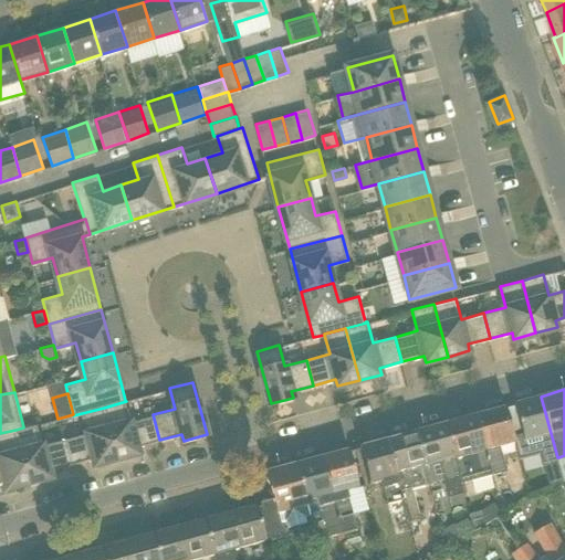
[(514,403),(506,407),(515,440),(520,457),(541,451),(543,462),(553,458),(557,457),(541,397),(514,403)]
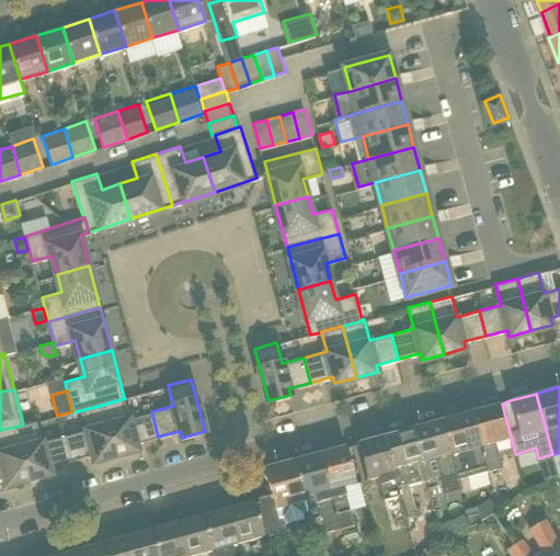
[(129,418),(125,398),(103,405),(116,455),(138,449),(136,443),(158,437),(151,411),(129,418)]
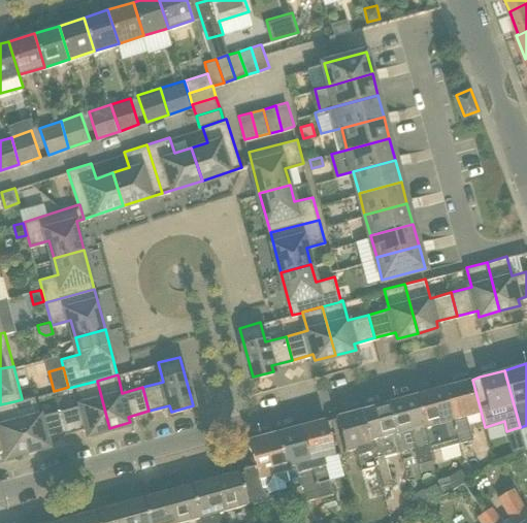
[(481,411),(472,380),(446,386),(459,440),(472,437),(466,415),(481,411)]
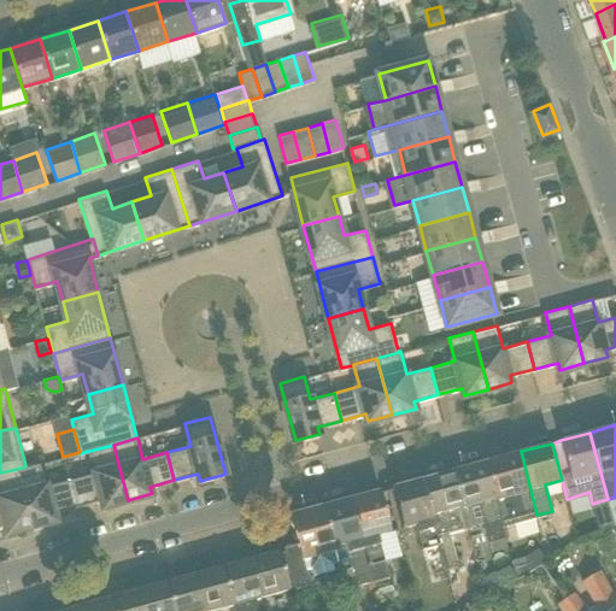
[(78,506),(103,499),(104,506),(128,500),(113,445),(89,451),(95,471),(71,479),(78,506)]
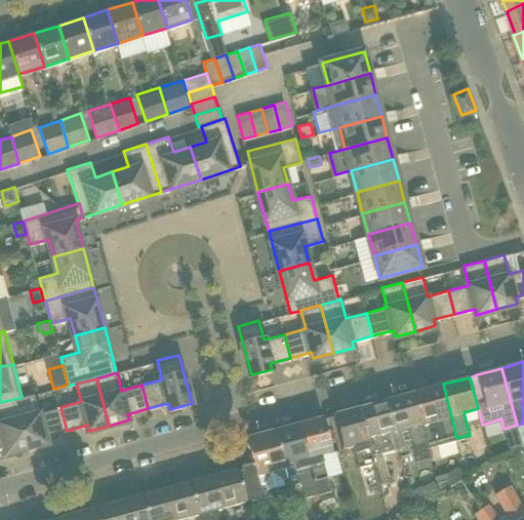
[(429,446),(456,438),(443,384),(414,392),(429,446)]
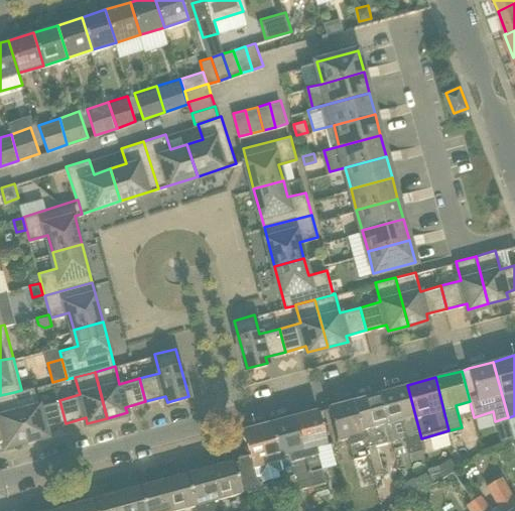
[(410,452),(424,449),(421,438),(407,385),(380,393),(388,421),(390,421),(395,438),(405,435),(410,452)]
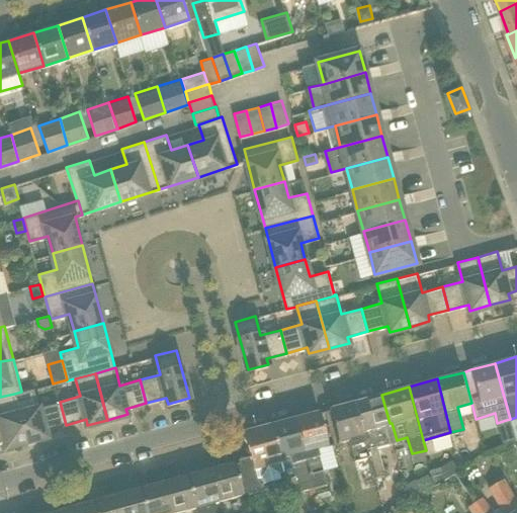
[(26,441),(47,436),(46,430),(66,425),(60,402),(38,407),(33,388),(21,391),(21,392),(14,394),(26,441)]
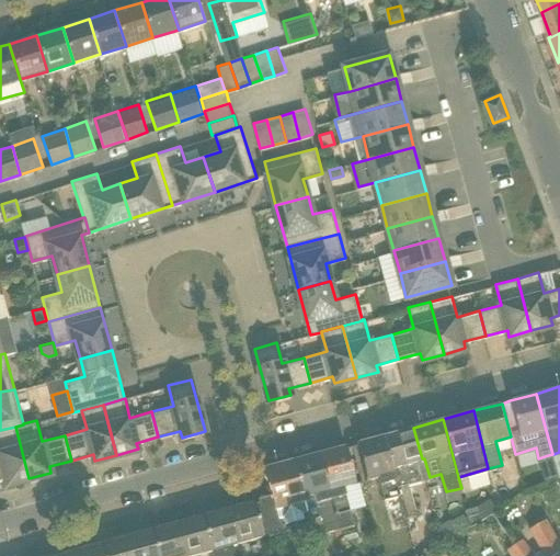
[(29,478),(15,427),(0,430),(0,478),(6,477),(8,484),(29,478)]
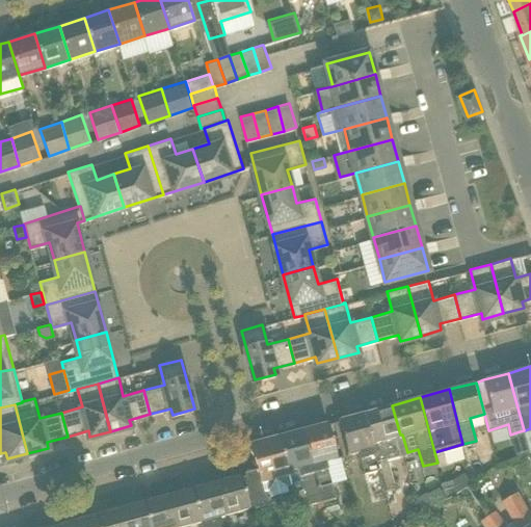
[(400,455),(396,437),(400,435),(392,405),(363,413),(378,469),(383,490),(395,485),(388,458),(400,455)]
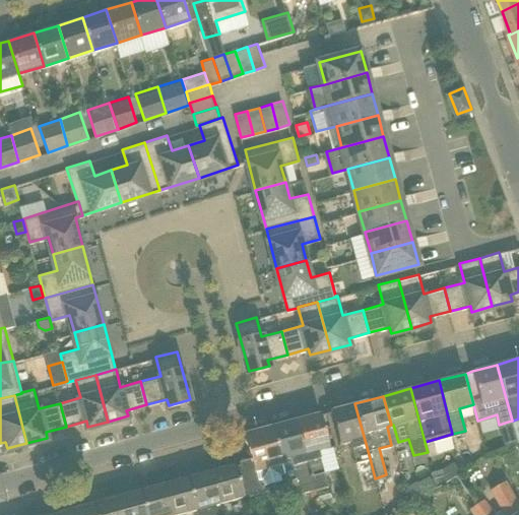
[(349,440),(355,461),(370,458),(354,403),(331,409),(340,442),(349,440)]
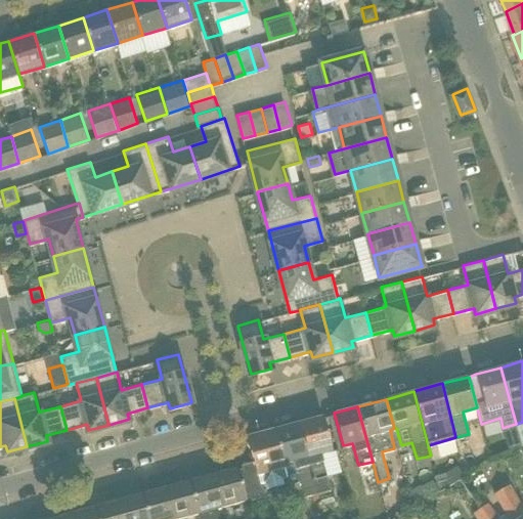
[(333,449),(323,416),(299,423),(318,491),(331,488),(320,452),(333,449)]
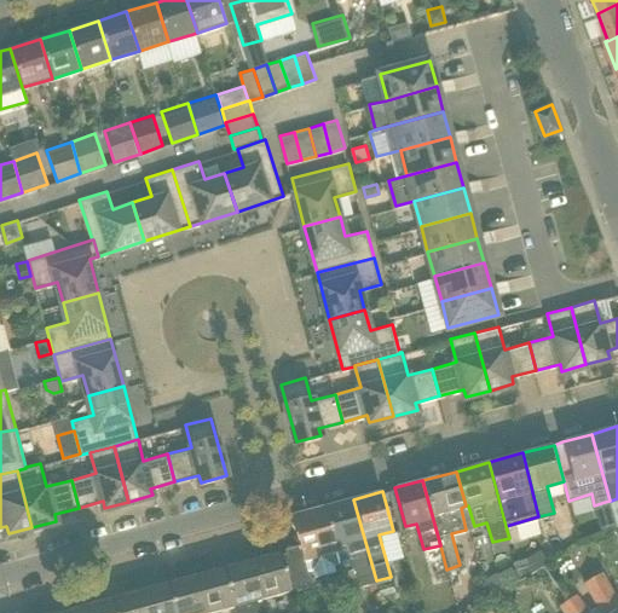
[(354,568),(356,568),(361,585),(369,583),(376,580),(353,499),(324,507),(340,561),(341,561),(344,570),(353,567),(354,568)]
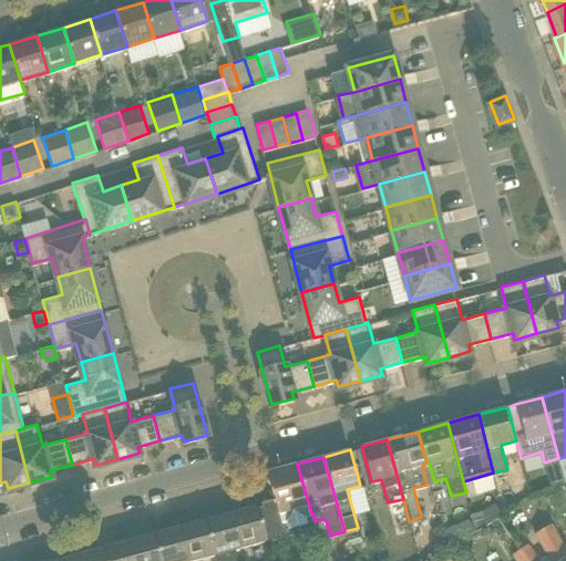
[(311,513),(297,464),(267,473),(274,498),(261,501),(271,539),(290,533),(289,527),(309,521),(307,515),(311,513)]
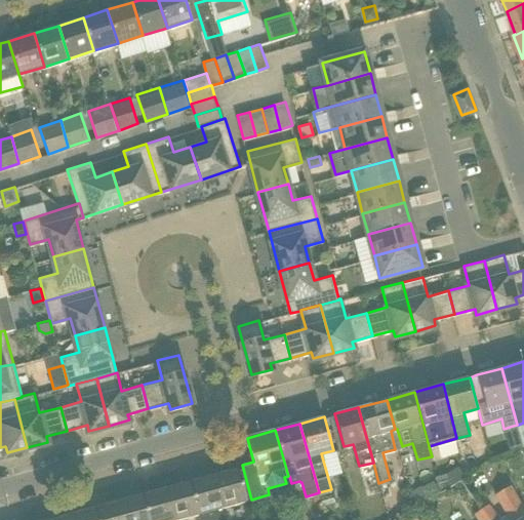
[(214,474),(223,508),(247,501),(244,487),(239,468),(214,474)]
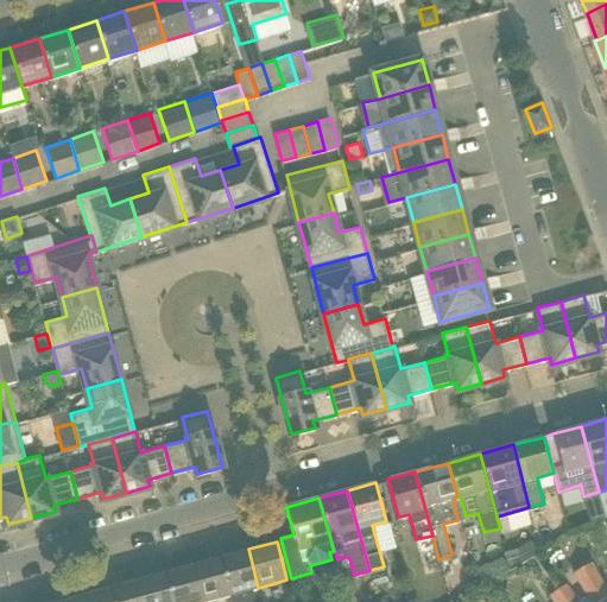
[(523,561),(518,546),(504,550),(509,564),(523,561)]
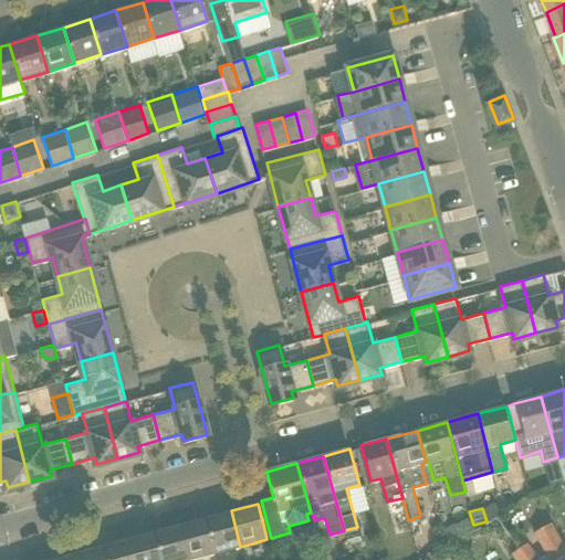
[(206,518),(215,553),(240,547),(231,510),(206,518)]
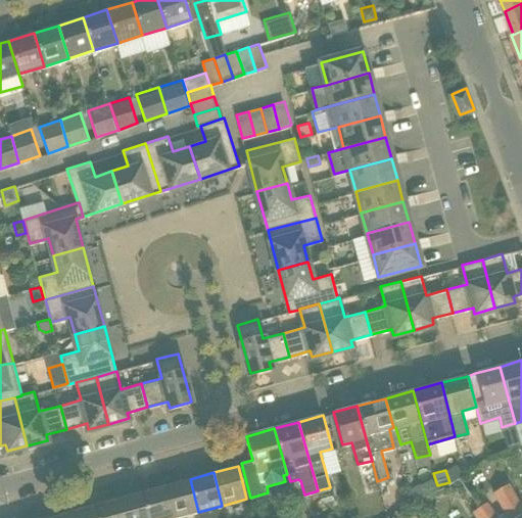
[(437,487),(432,477),(421,483),(426,493),(437,487)]
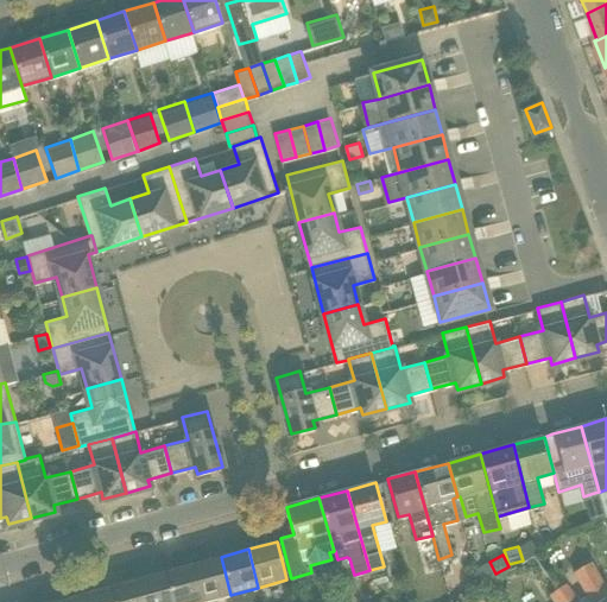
[(194,564),(203,601),(231,595),(221,557),(194,564)]
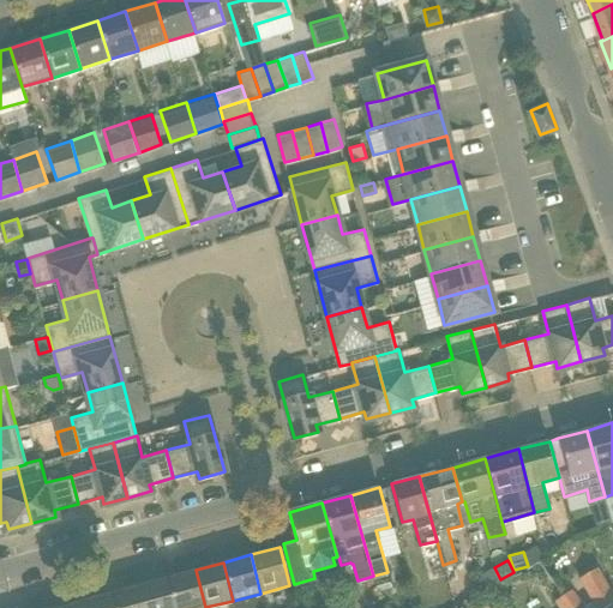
[(612,606),(612,594),(598,566),(581,576),(598,607),(612,607),(612,606)]
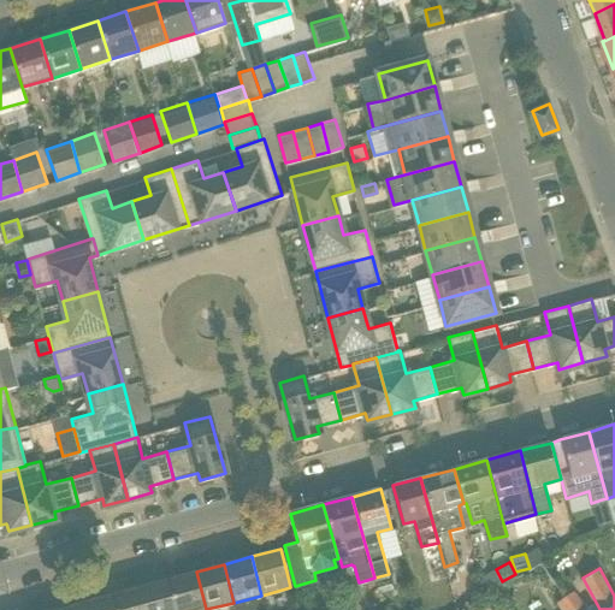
[(167,579),(176,609),(206,609),(196,572),(167,579)]
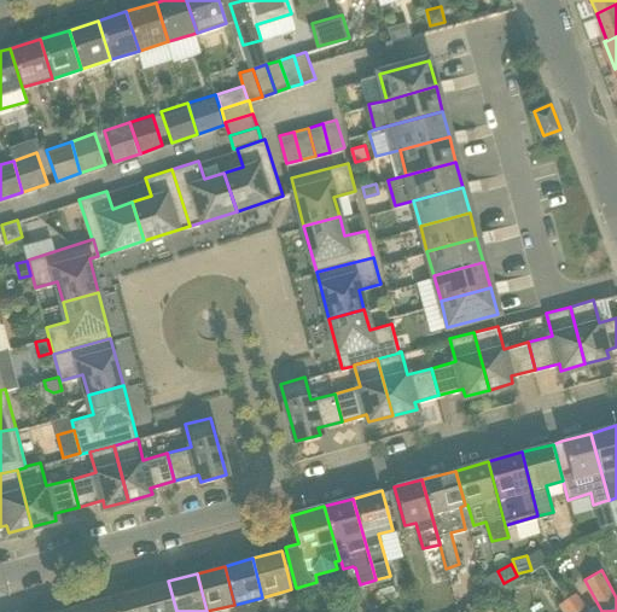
[(140,589),(146,611),(176,611),(168,581),(140,589)]
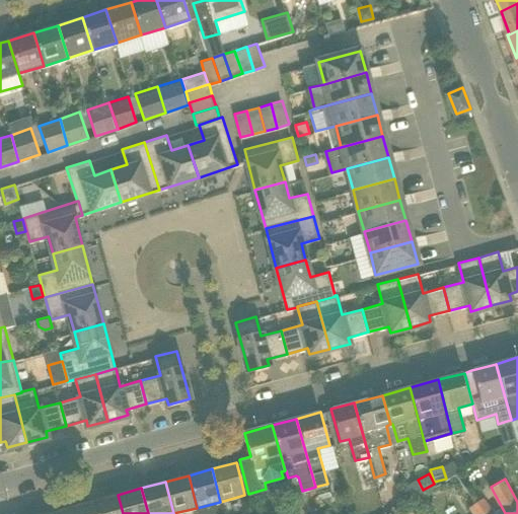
[(94,501),(97,513),(123,513),(118,495),(94,501)]
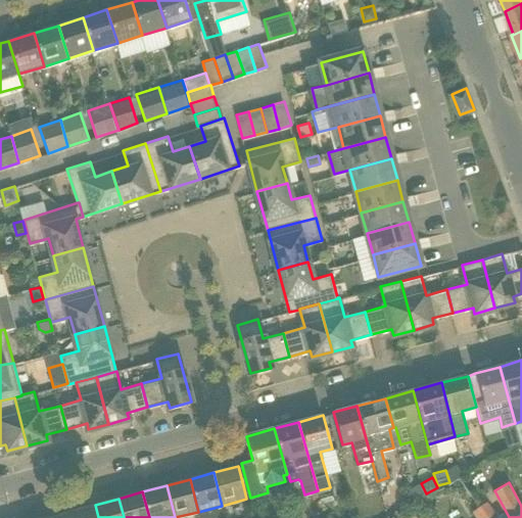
[(488,500),(482,504),(490,517),(496,512),(488,500)]
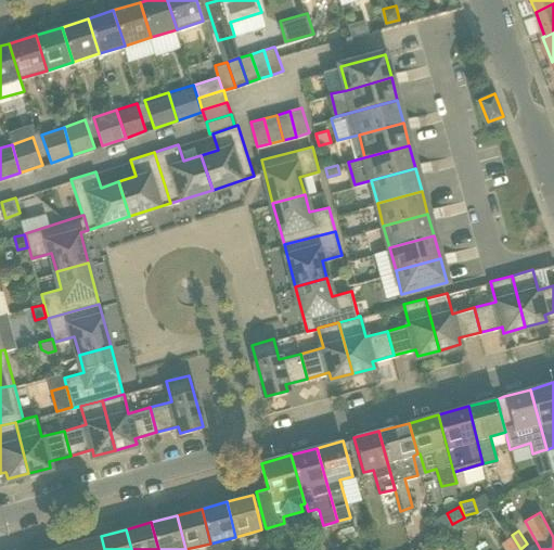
[(512,535),(503,541),(509,549),(518,549),(520,549),(512,535)]
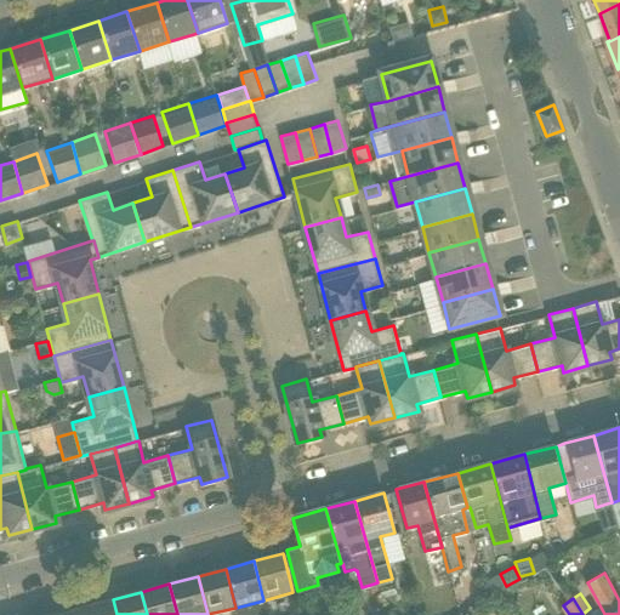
[(85,607),(86,614),(117,614),(113,599),(85,607)]
